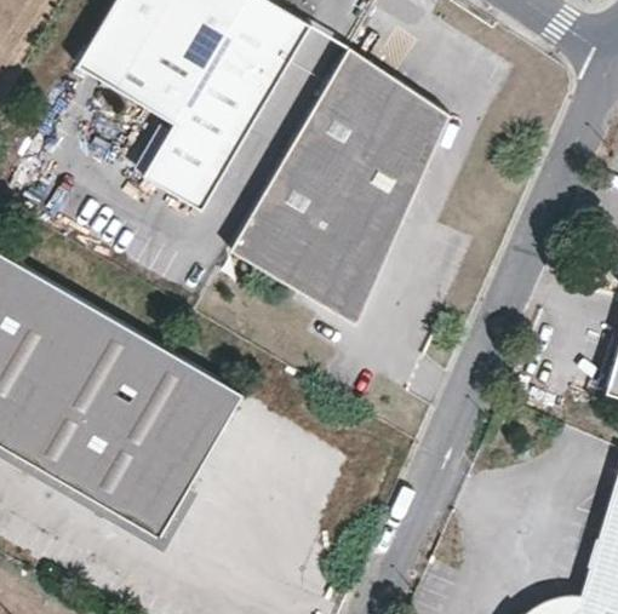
[(309,26),(264,0),(116,0),(78,67),(173,124),(143,176),(200,211),(309,26)]
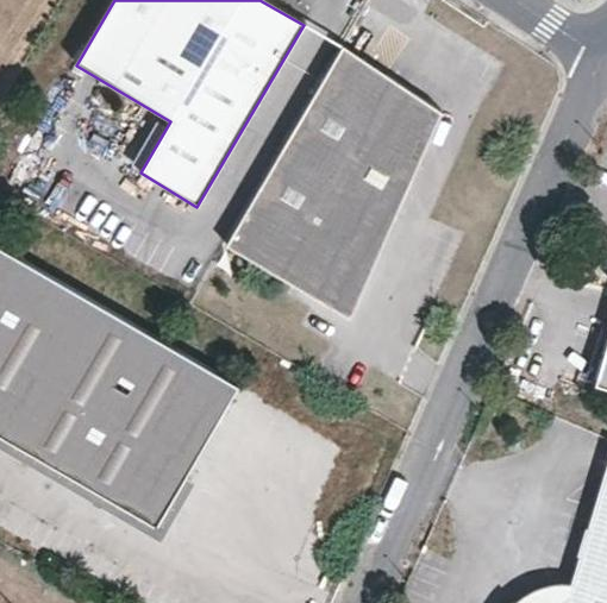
[(342,46),(225,249),(319,303),(362,294),(442,114),(342,46)]
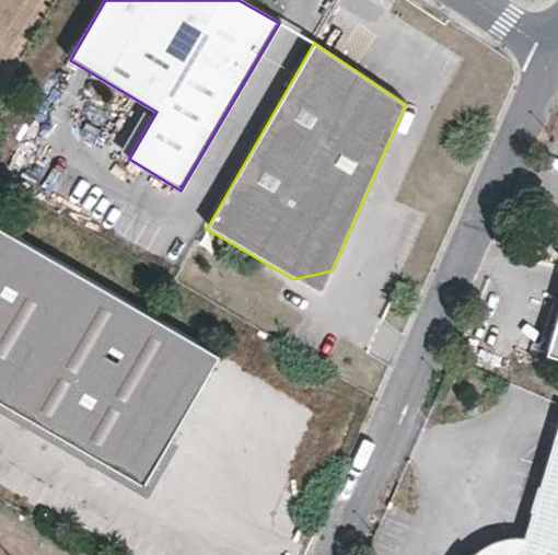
[(219,356),(0,229),(0,402),(143,486),(219,356)]
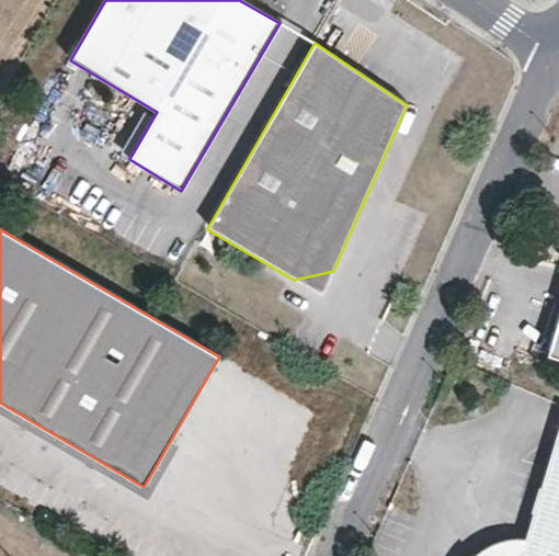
[(333,271),(294,280),(322,297),(333,271)]
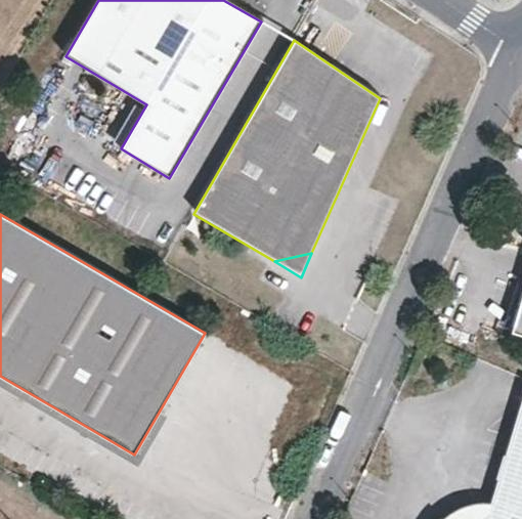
[(521,284),(521,289),(506,339),(508,339),(521,343),(521,284)]
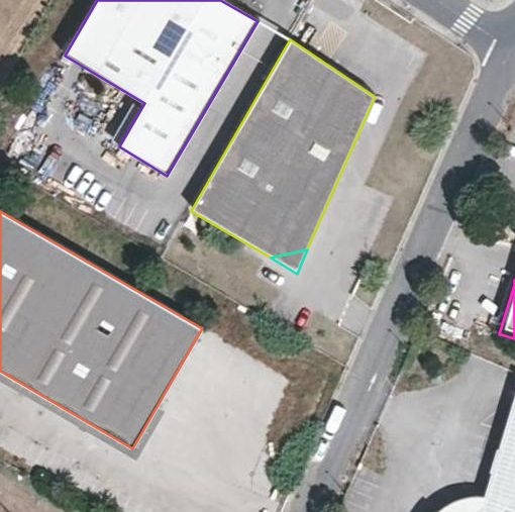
[(499,334),(514,285),(507,283),(489,340),(499,343),(501,334),(499,334)]
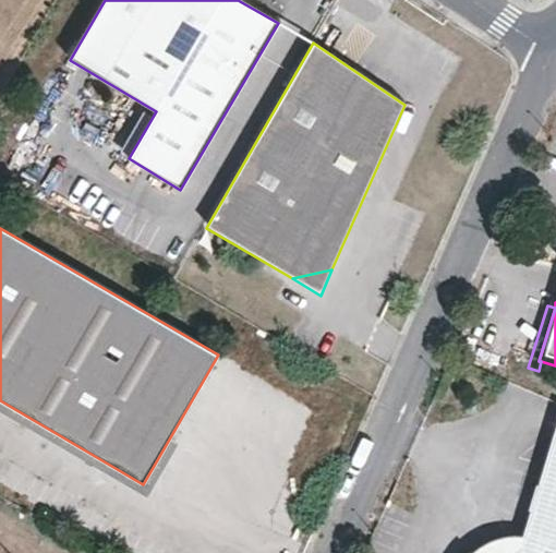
[(555,552),(555,445),(548,443),(517,544),(515,552),(555,552)]
